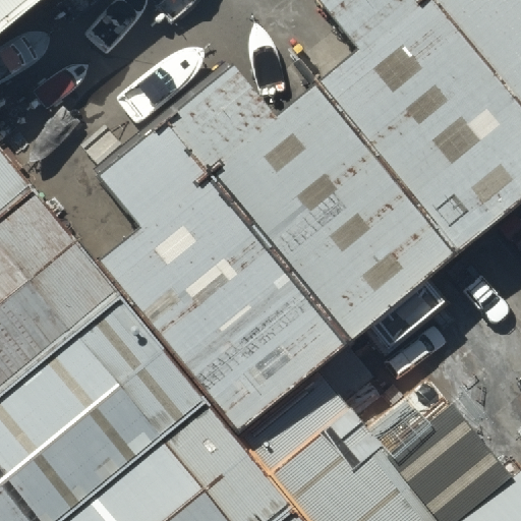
[(0,0),(0,31),(37,0),(0,0)]
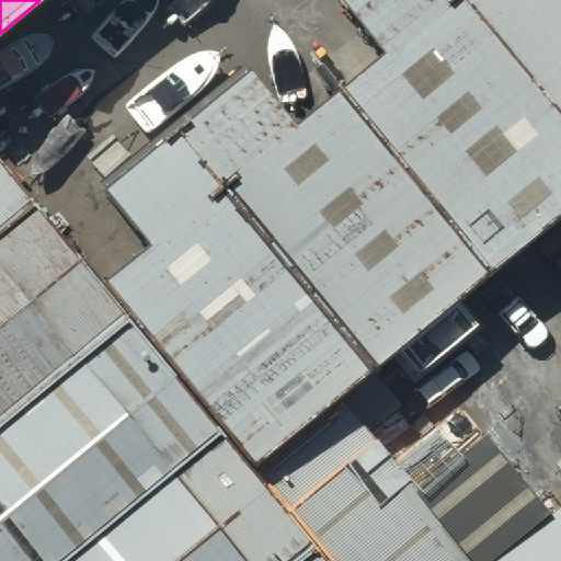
[(560,217),(560,117),(467,0),(342,0),(386,52),(340,91),(490,275),(560,217)]
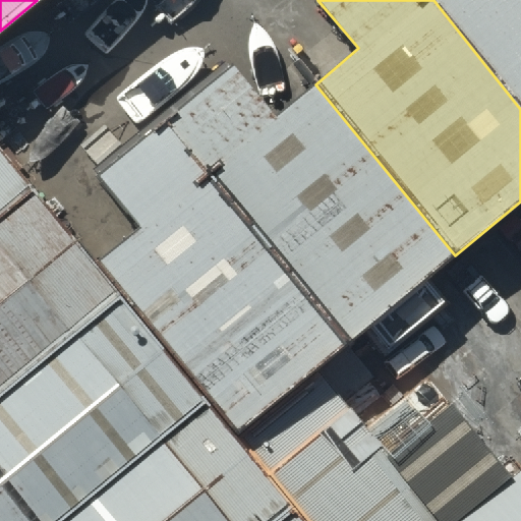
[(520,0),(433,0),(520,109),(520,0)]
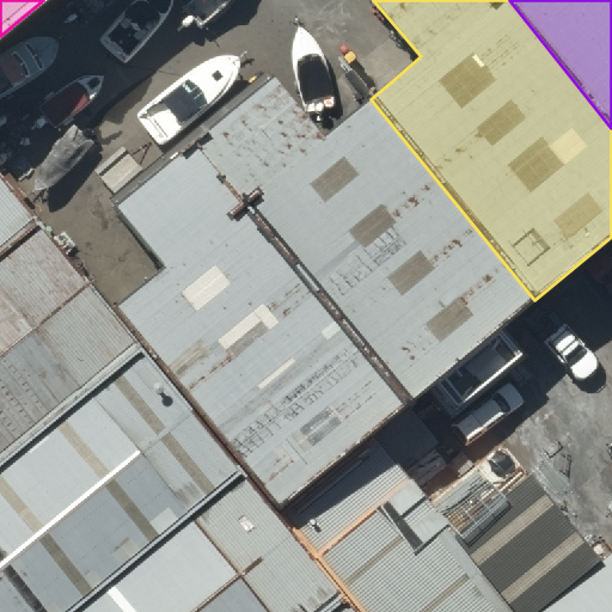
[(273,78),(196,138),(412,402),(534,300),(371,99),(326,138),(273,78)]
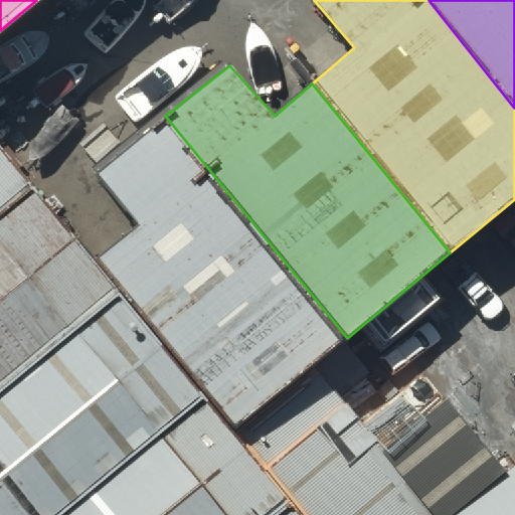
[(347,338),(165,116),(98,171),(142,225),(100,260),(237,427),(347,338)]
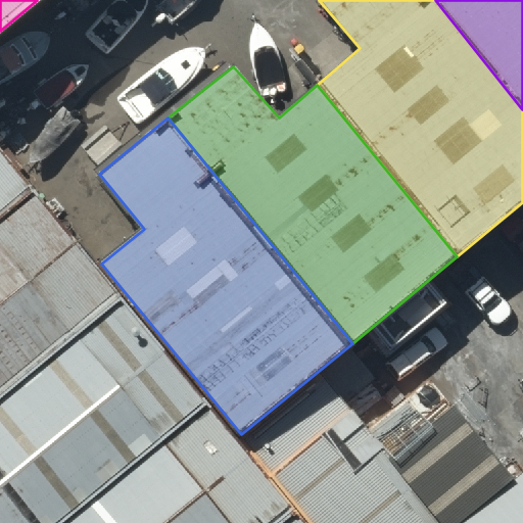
[(0,215),(33,189),(0,149),(0,215)]
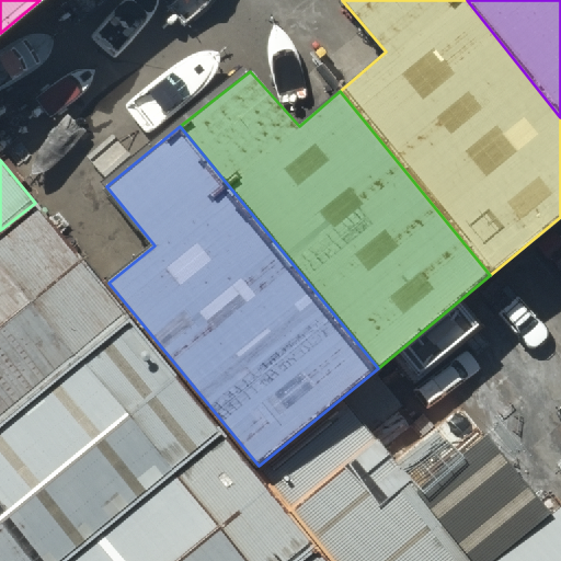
[(35,203),(0,230),(0,415),(126,313),(35,203)]
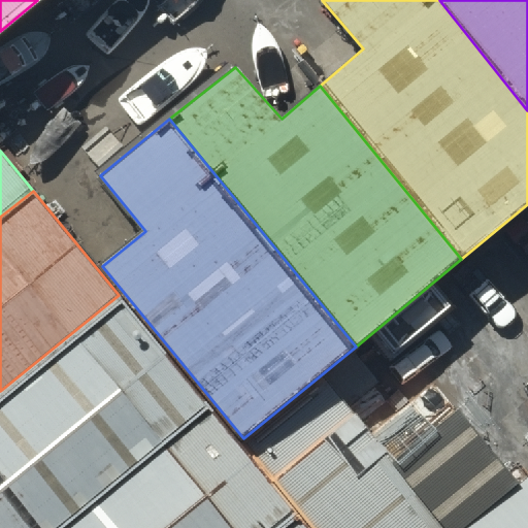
[(0,527),(62,527),(208,409),(119,295),(0,391),(0,527)]
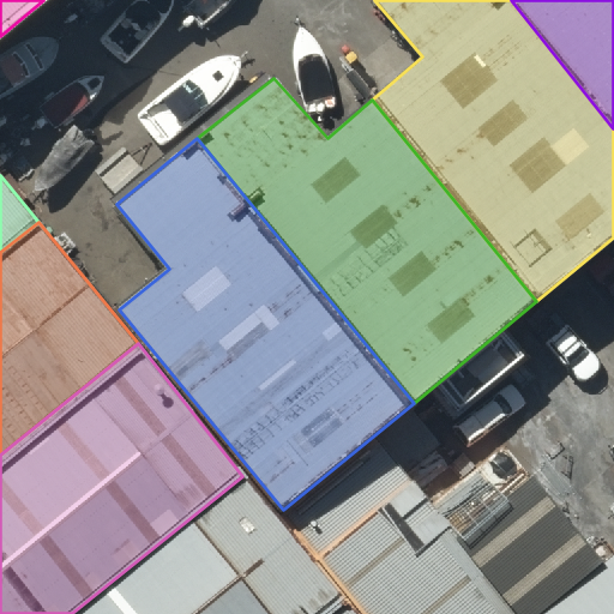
[(613,613),(613,537),(599,551),(515,444),(443,506),(375,434),(283,510),(369,613),(613,613)]
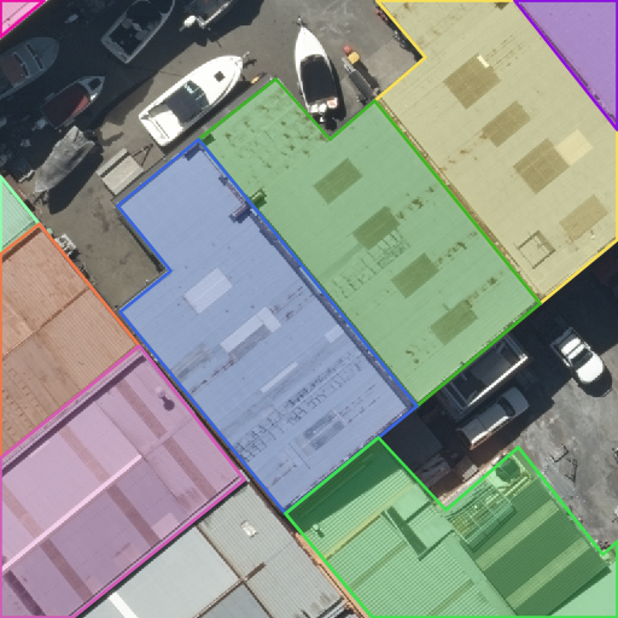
[(244,479),(73,617),(327,617),(350,600),(244,479)]
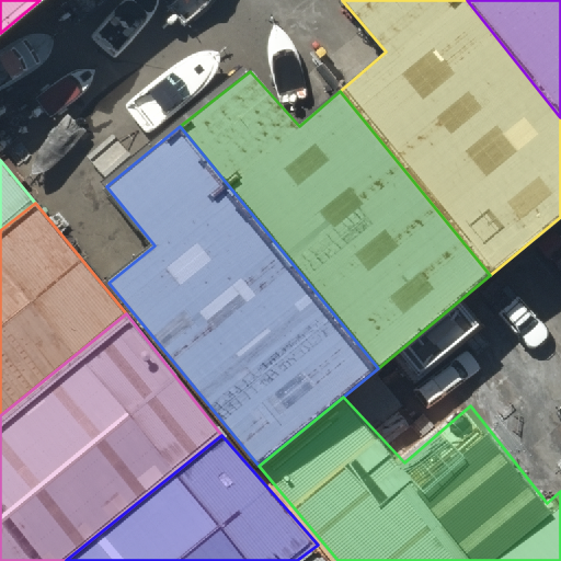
[(331,560),(318,545),(297,560),(331,560)]
